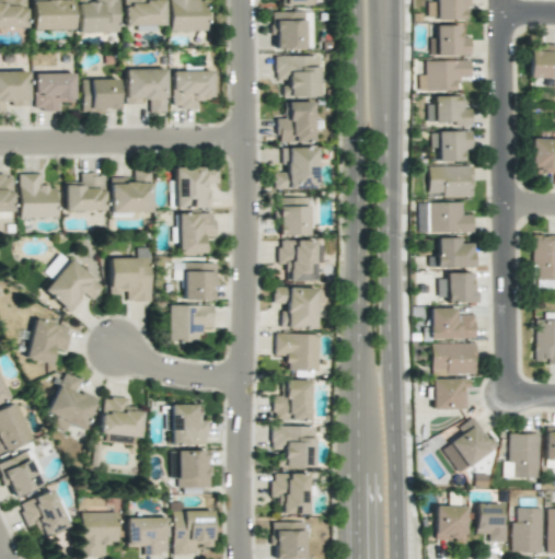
[(0,28),(29,28),(29,0),(3,0),(4,1),(0,1),(0,28)]
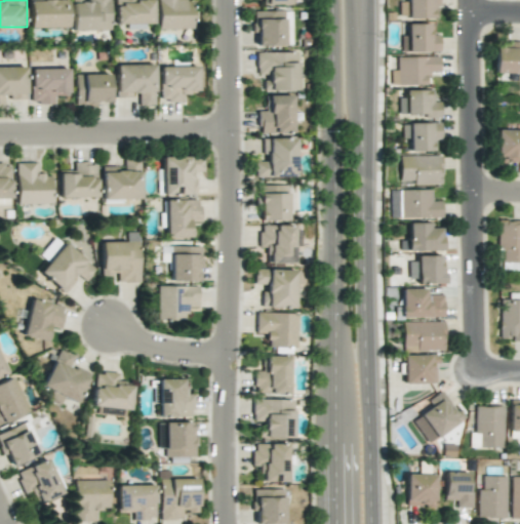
[(31,0),(33,30),(71,28),(70,0),(31,0)]
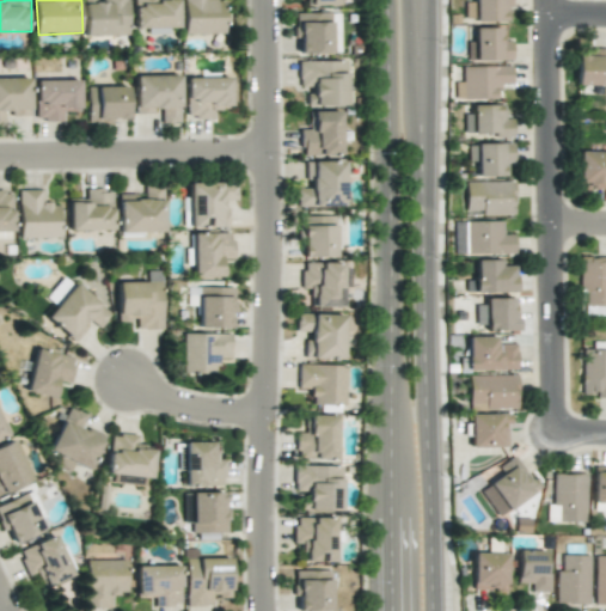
[(86,0),(89,37),(133,36),(132,0),(86,0)]
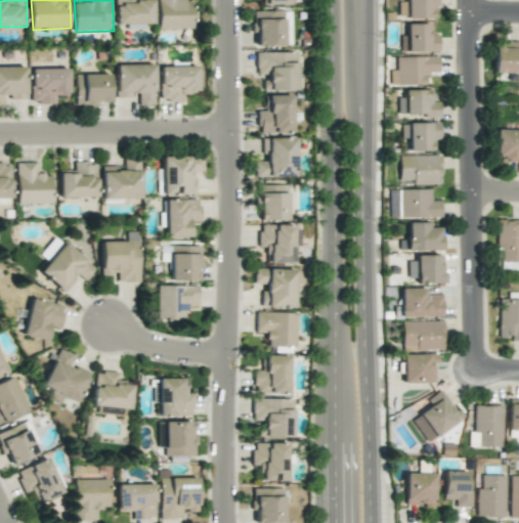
[(118,0),(119,26),(158,25),(156,0),(118,0)]
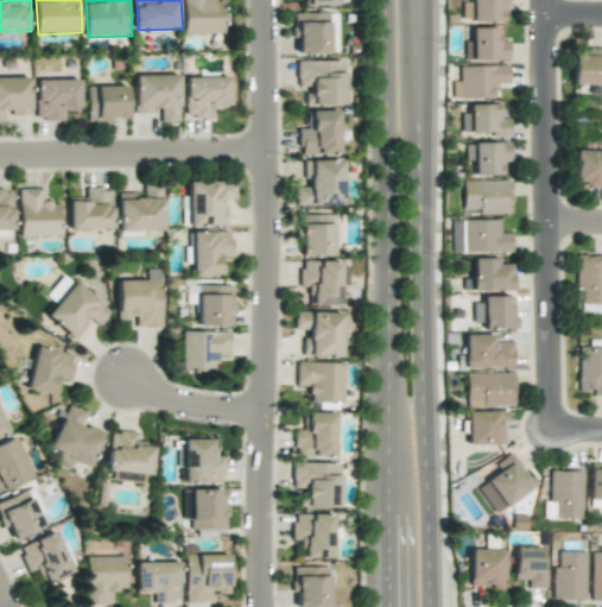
[(185,0),(188,36),(227,35),(226,0),(211,1),(210,0),(185,0)]
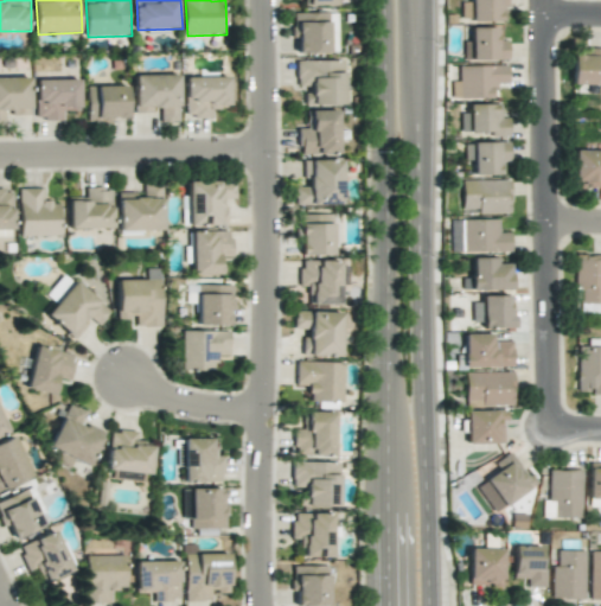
[(511,21),(510,0),(474,0),(475,23),(511,21)]
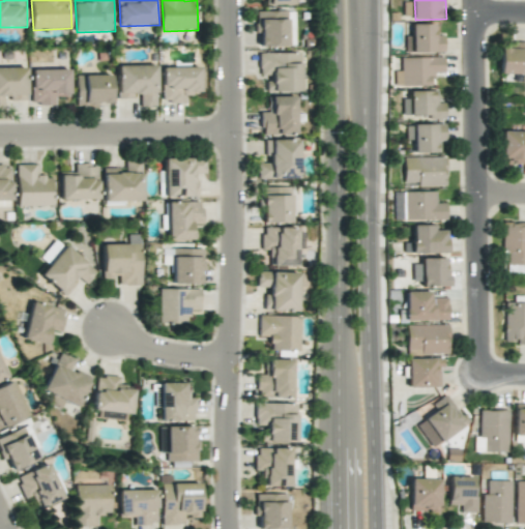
[(298,12),(259,11),(259,34),(263,35),(263,47),(298,48),(298,12)]
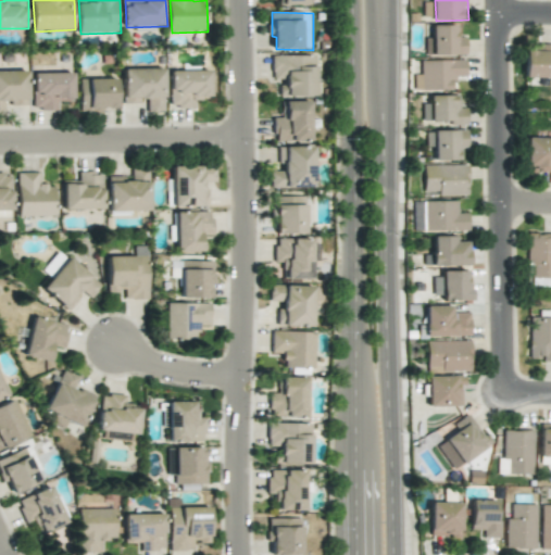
[(460,26),(435,26),(435,39),(429,39),(429,55),(470,57),(470,38),(460,38),(460,26)]
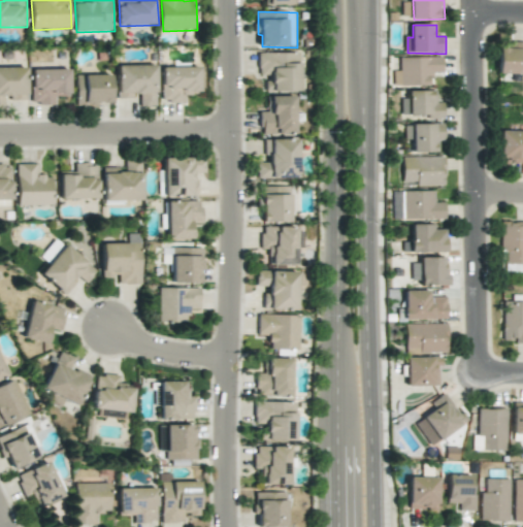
[(522,42),(511,43),(511,50),(501,48),(501,74),(522,74),(522,42)]
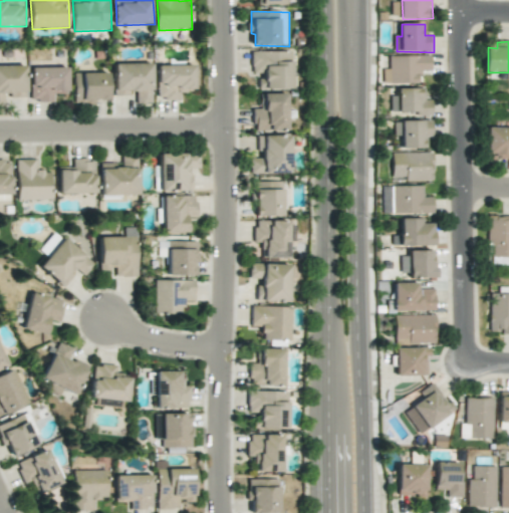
[(254,52),(255,74),(261,73),(262,90),(295,89),(294,51),(254,52)]
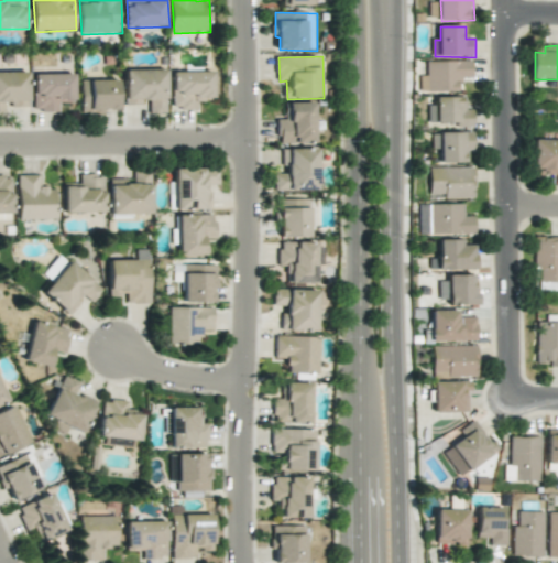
[(461,93),(461,80),(476,80),(476,62),(430,62),(430,76),(423,77),(424,93),(461,93)]
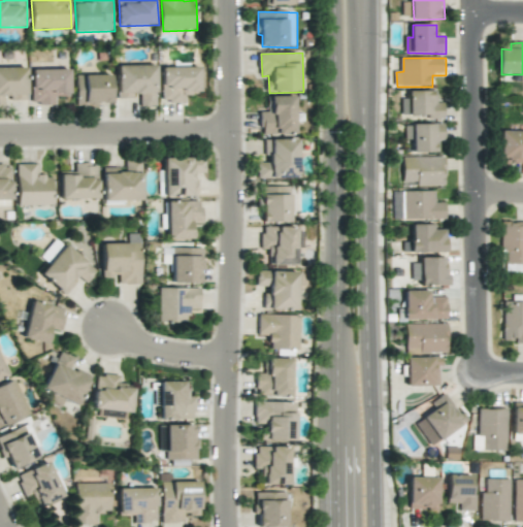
[(143,107),(160,107),(159,65),(119,66),(120,98),(142,97),(143,107)]
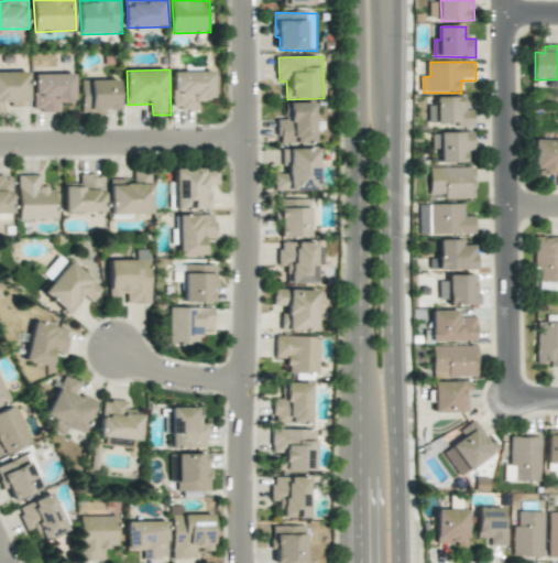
[(217,100),(216,72),(175,73),(176,110),(200,110),(200,101),(217,100)]
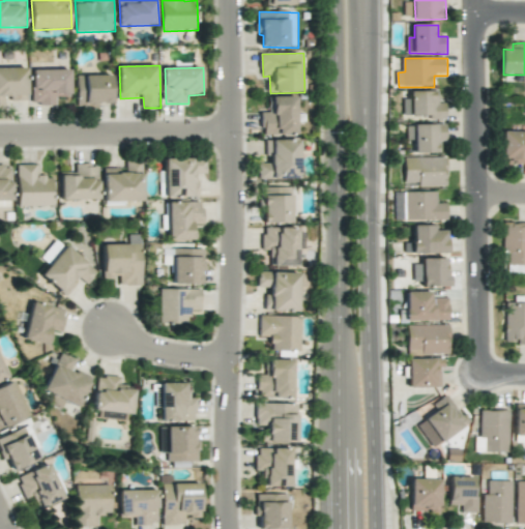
[(0,68),(0,109),(6,109),(6,100),(29,100),(29,68),(0,68)]
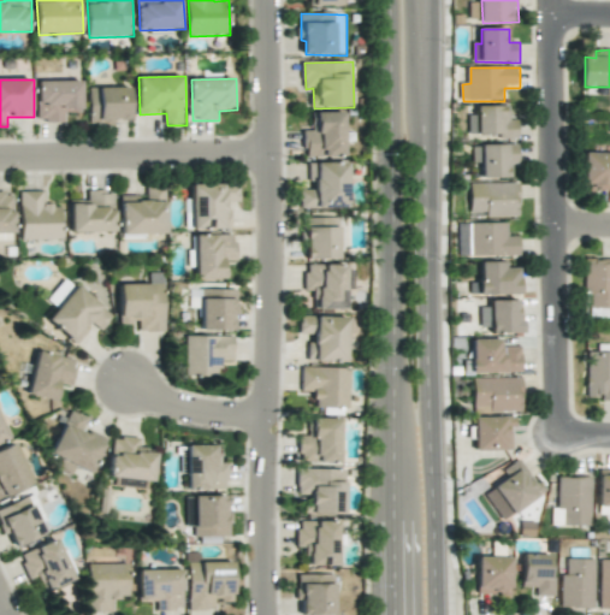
[(40,82),(40,123),(66,122),(66,112),(86,112),(86,81),(40,82)]
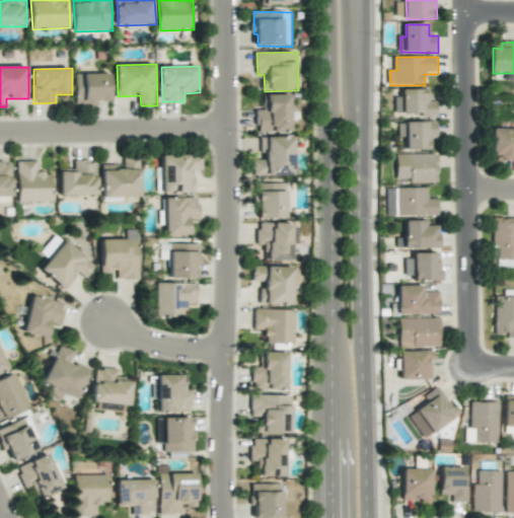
[(112,74),(77,75),(77,103),(113,102),(112,74)]
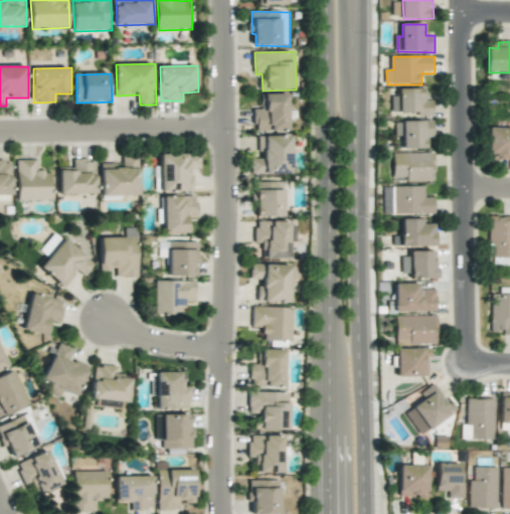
[(429,89),(400,90),(401,97),(394,97),(394,114),(420,113),(420,117),(436,117),(435,101),(429,101),(429,89)]
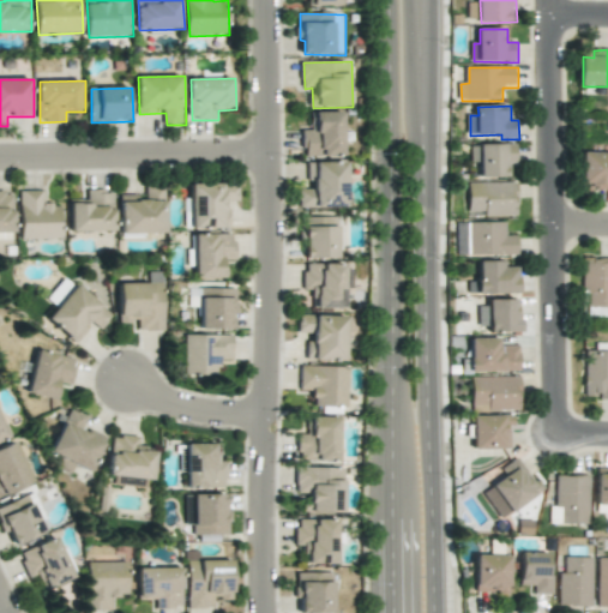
[(306,131),(306,157),(347,157),(345,113),(314,113),(315,131),(306,131)]
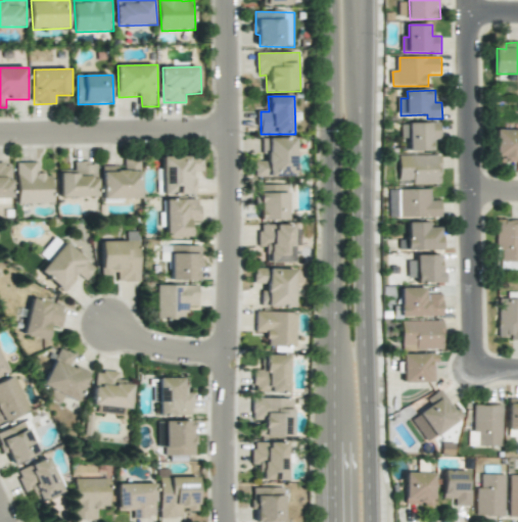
[(412,152),(437,152),(437,140),(442,140),(442,124),(404,124),(404,139),(412,139),(412,152)]
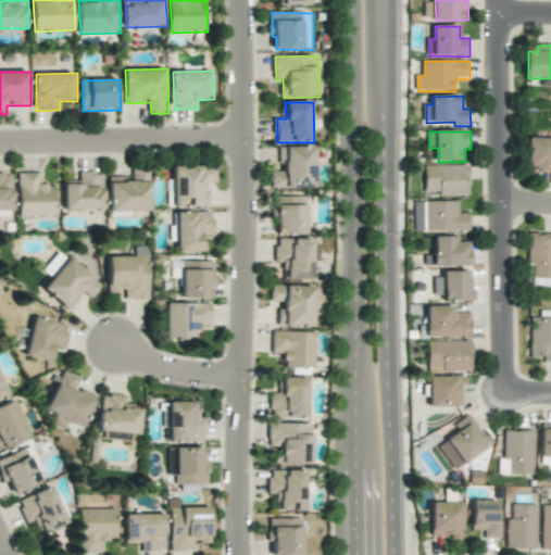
[(529,171),(550,171),(550,138),(530,138),(529,171)]
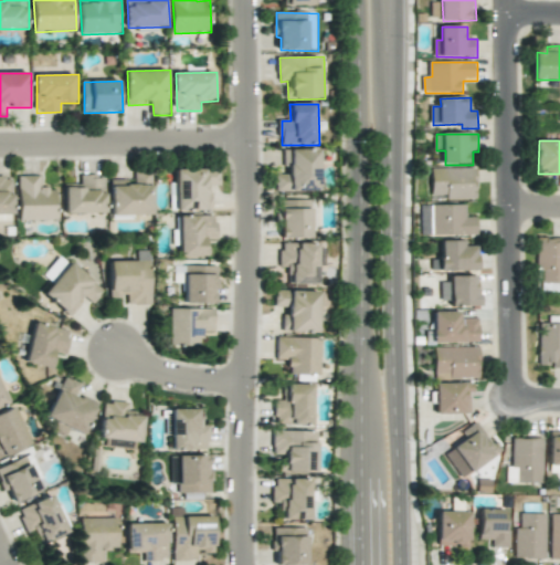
[(321,149),(287,150),(287,175),(278,175),(278,192),(323,192),(321,149)]
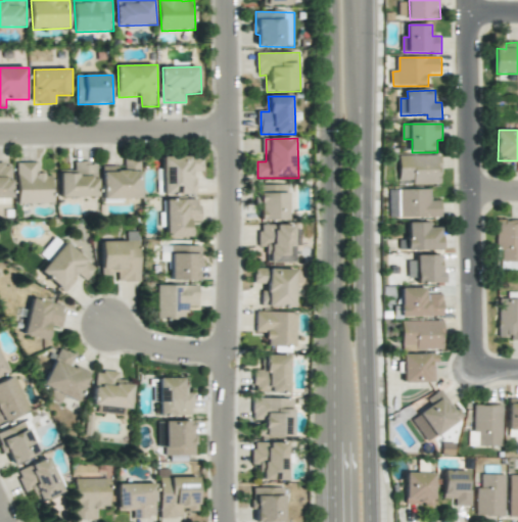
[(165,157),(166,196),(197,195),(196,173),(205,173),(205,156),(165,157)]
